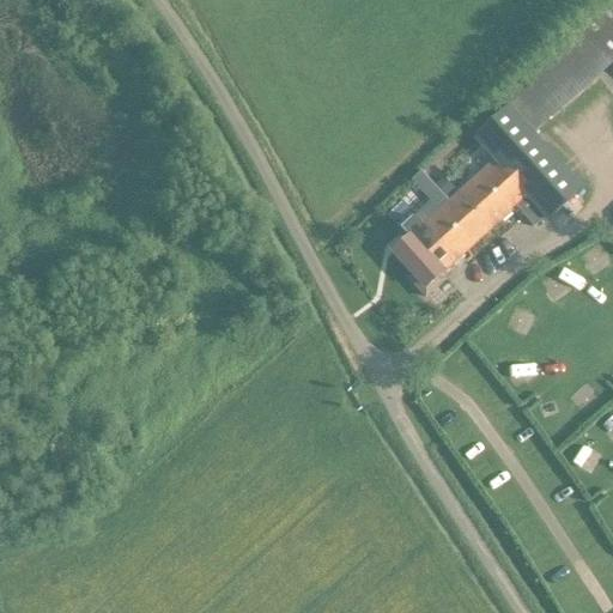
[(612,1),(584,29),(612,62),(612,1)]
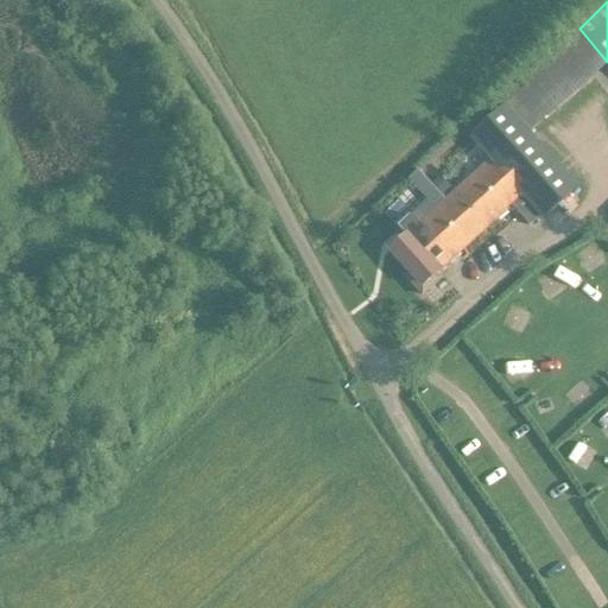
[(542,219),(543,217),(568,196),(577,188),(549,156),(542,163),(498,112),(469,138),(489,160),(406,235),(405,235),(388,249),(422,286),(438,271),(511,206),(529,226),(539,216),(542,219)]
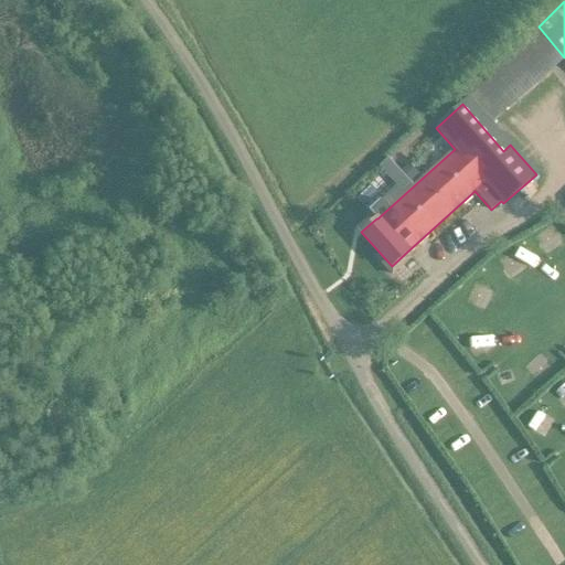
[(392,158),(414,181),(422,173),(398,150),(392,158)]
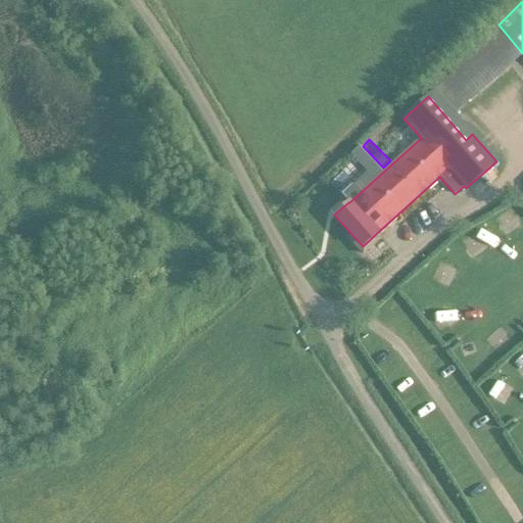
[(472,257),(488,247),(479,232),(463,242),(472,257)]
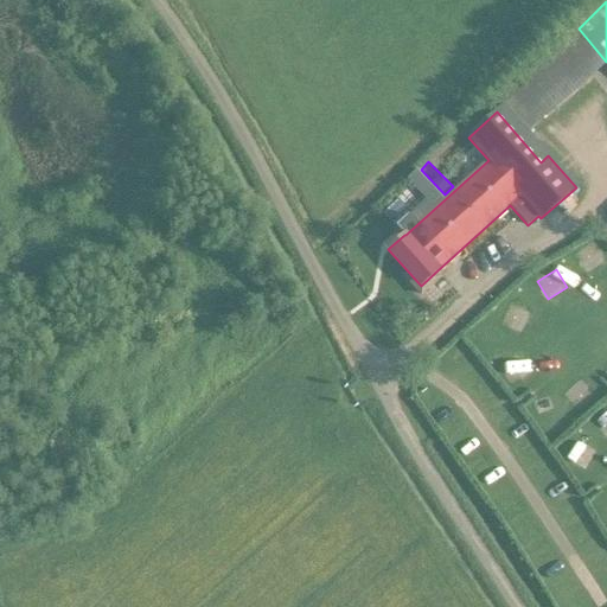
[(523,333),(532,313),(511,305),(502,325),(523,333)]
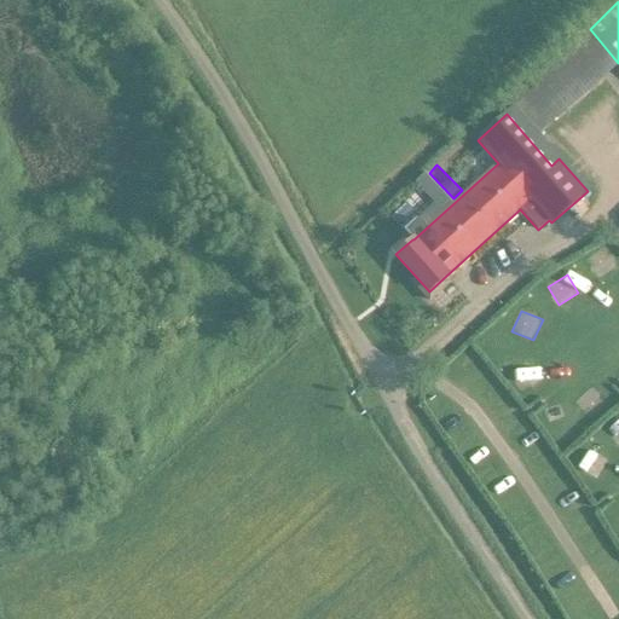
[(524,393),(544,379),(530,360),(510,375),(524,393)]
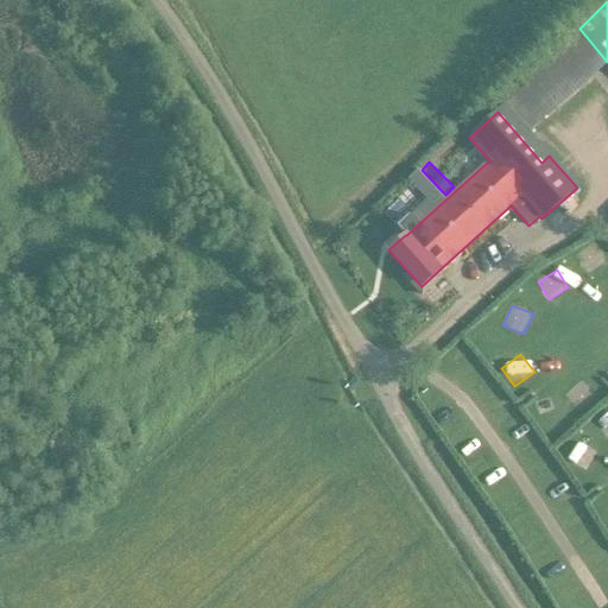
[(581,411),(599,396),(578,371),(561,385),(581,411)]
